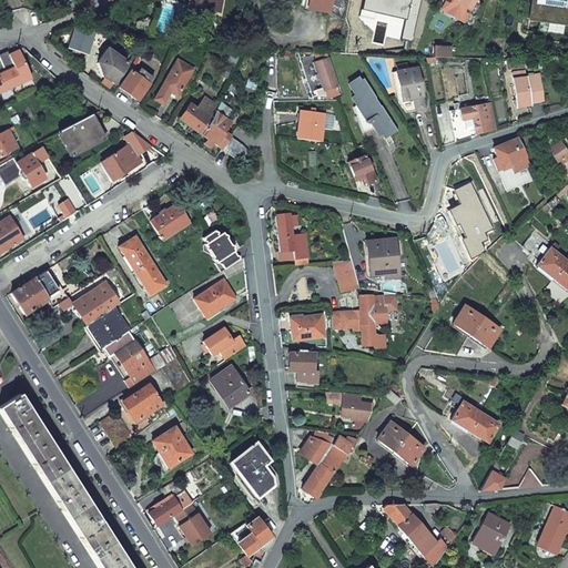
[(217,11),(220,0),(193,0),(193,6),(217,11)]
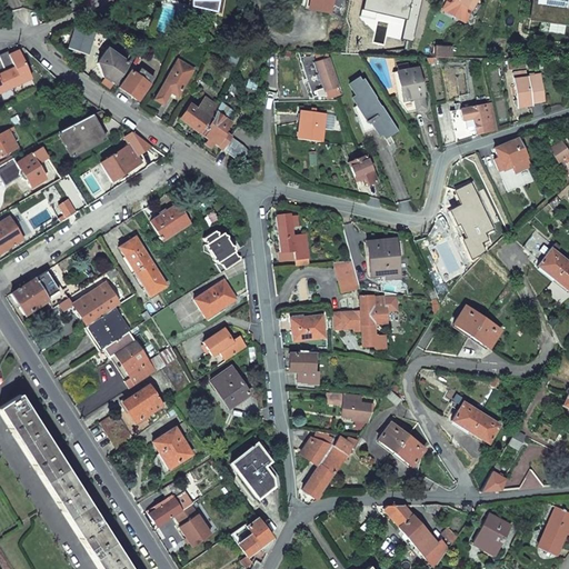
[(302,0),(302,2),(306,3),(306,7),(330,11),(343,19),(346,0),(302,0)]
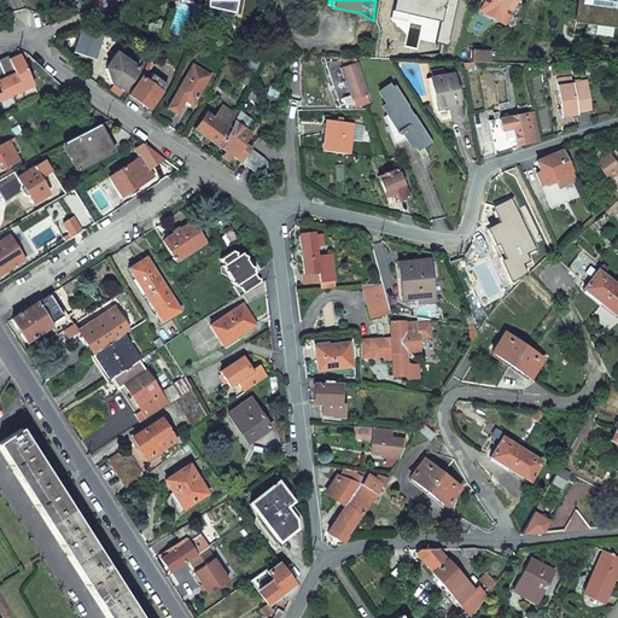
[(449,45),(459,0),(396,0),(395,11),(441,21),(436,41),(449,45)]
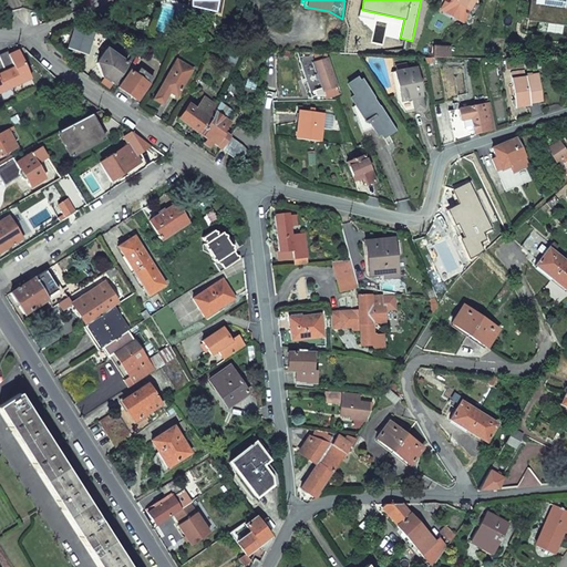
[(443,0),(437,11),(465,26),(478,0),(443,0)]
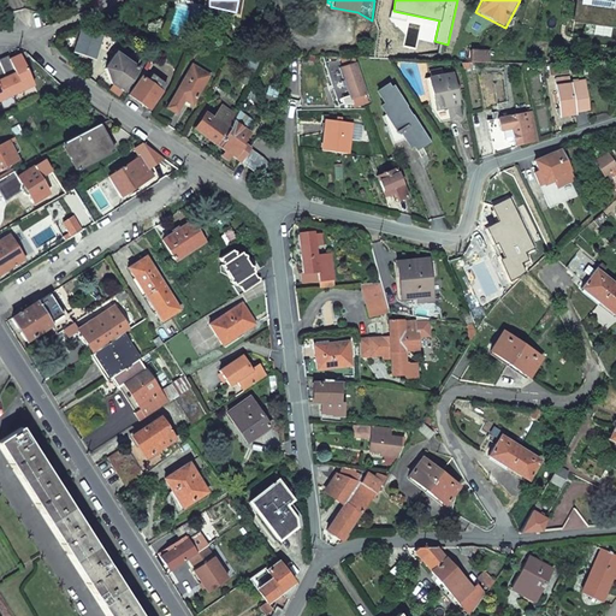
[(578,0),(576,19),(585,21),(612,25),(615,9),(611,7),(612,0),(606,0),(608,1),(604,1),(603,0),(578,0)]
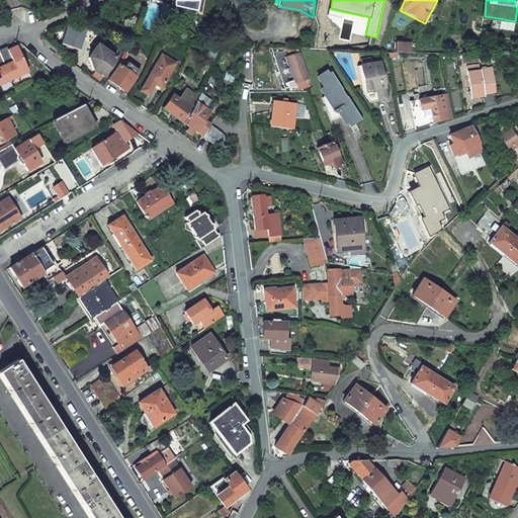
[(515,21),(492,17),(491,27),(513,31),(515,21)]
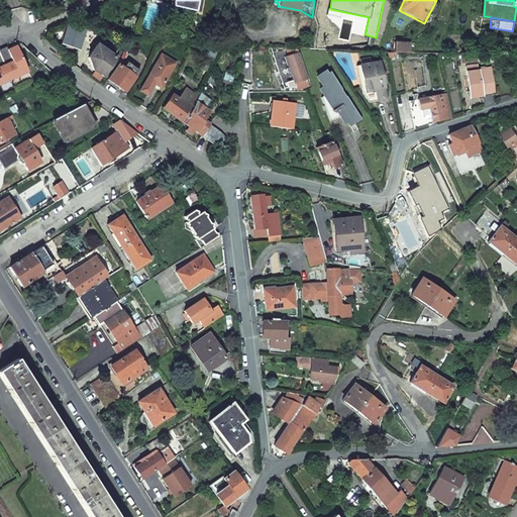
[(70,20),(62,44),(81,50),(89,26),(70,20)]
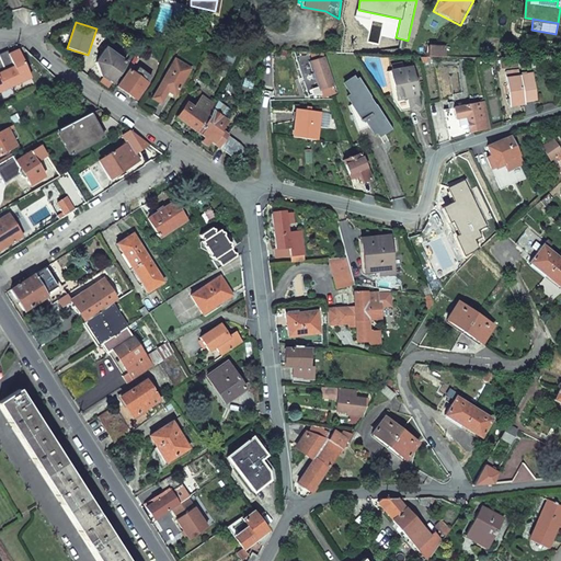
[(121,37),(114,34),(105,48),(118,56),(119,55),(112,49),(121,37)]
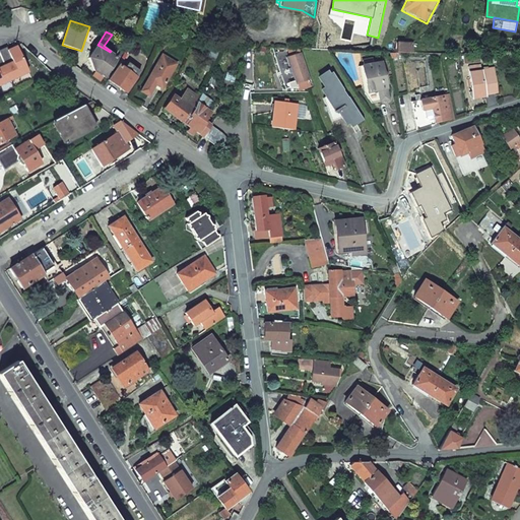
[(413,44),(397,44),(397,53),(412,54),(413,44)]
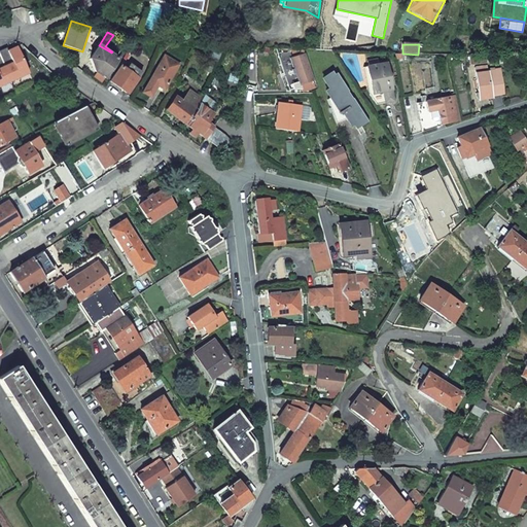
[(99,45),(90,59),(95,72),(97,73),(104,78),(118,58),(111,53),(99,45)]
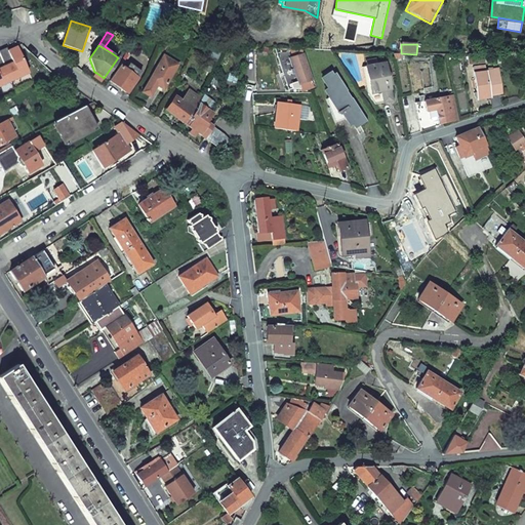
[(0,50),(0,57),(10,81),(28,73),(16,47),(13,48),(11,49),(12,51),(8,53),(6,48),(0,50)]
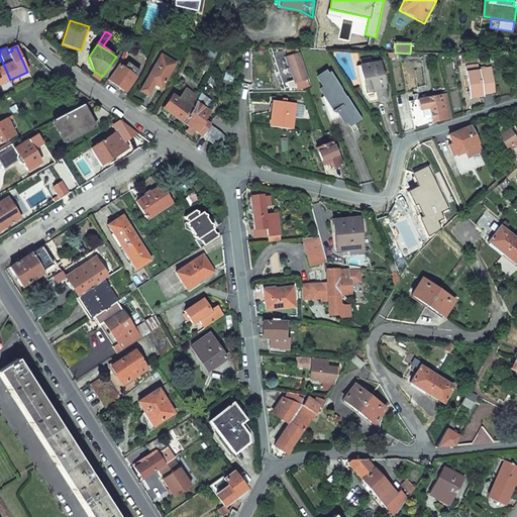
[(309,85),(295,48),(285,48),(288,56),(286,57),(294,80),(287,83),(289,88),(296,87),(298,89),(309,85)]
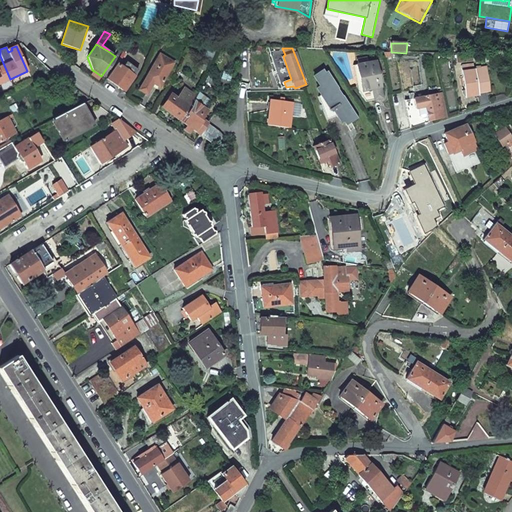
[(173,63),(159,55),(138,90),(145,94),(152,84),(159,87),(173,63)]
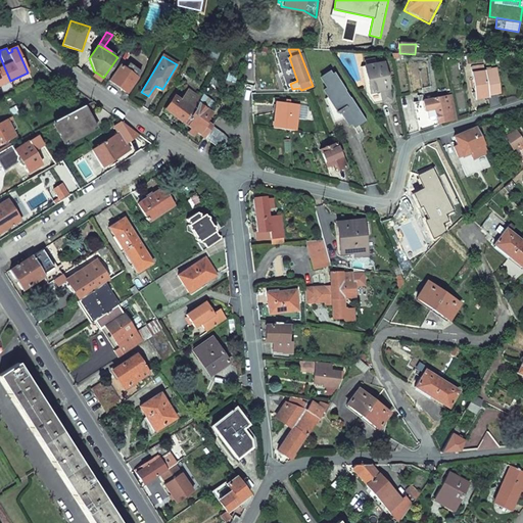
[(0,85),(10,81),(0,57),(0,85)]
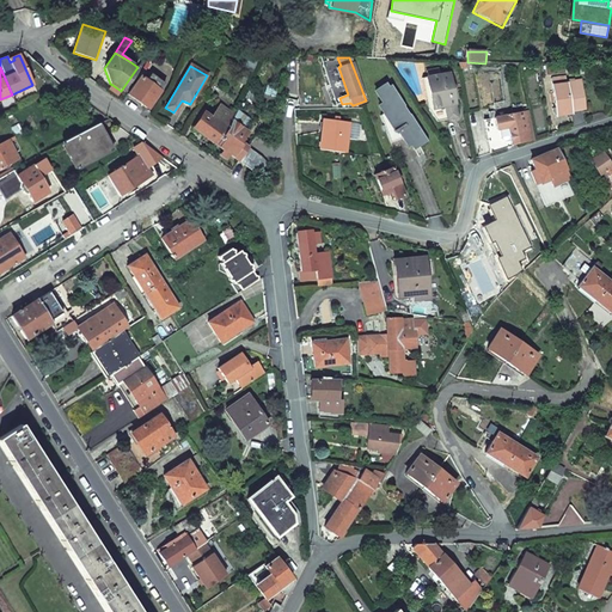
[(440,74),(439,68),(427,71),(428,78),(426,78),(433,109),(444,106),(446,120),(457,117),(447,73),(440,74)]
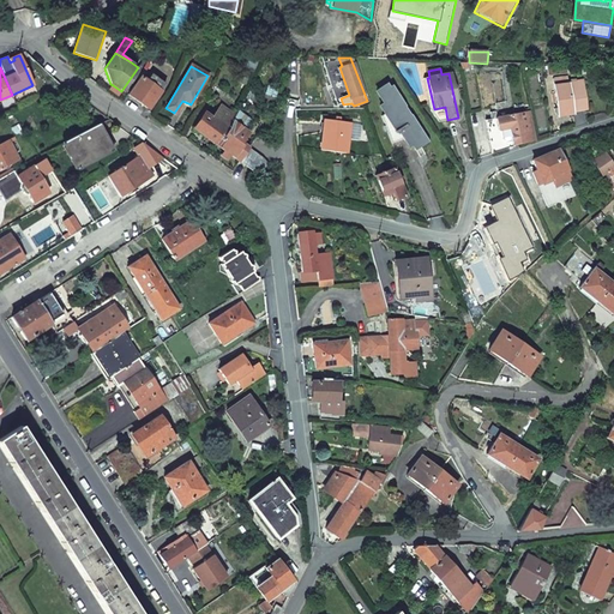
[(146,82),(140,77),(127,95),(133,100),(150,110),(163,89),(149,78),(146,82)]
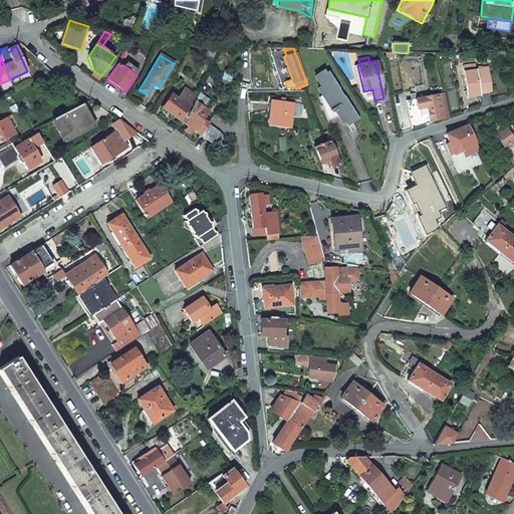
[(463,66),(467,90),(464,91),(465,94),(467,94),(467,96),(480,95),(479,92),(492,91),(489,68),(476,70),(475,64),(463,66)]
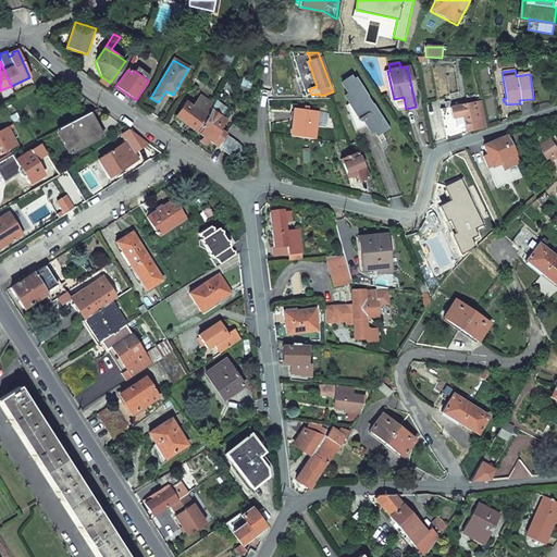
[(100,81),(108,87),(110,83),(102,77),(100,81)]
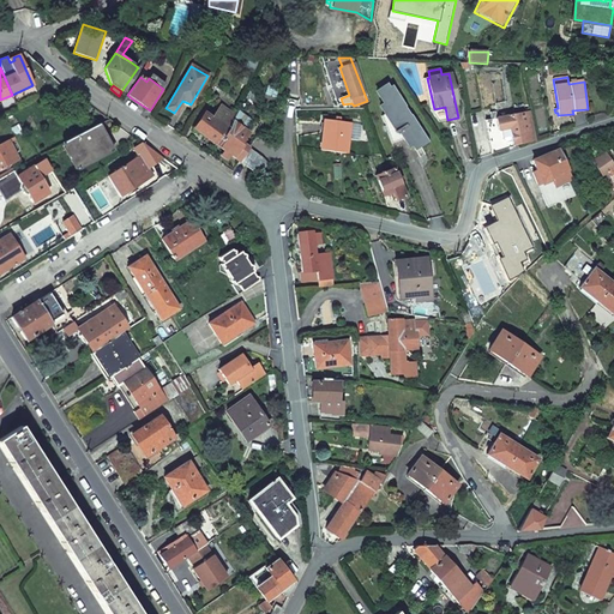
[(389,90),(386,85),(375,91),(384,103),(379,107),(385,114),(383,116),(392,143),(404,139),(409,146),(416,142),(420,146),(429,140),(413,115),(410,116),(404,107),(405,106),(393,86),(389,90)]
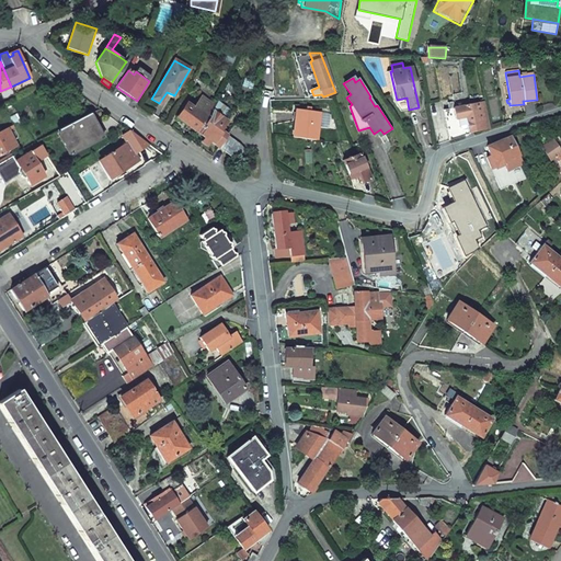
[(75,92),(65,100),(69,105),(80,96),(75,92)]
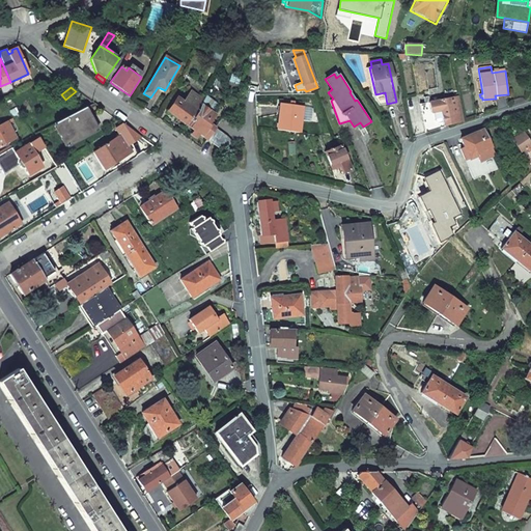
[(202,101),(190,92),(183,103),(176,99),(167,112),(187,127),(196,113),(200,105),(202,101)]
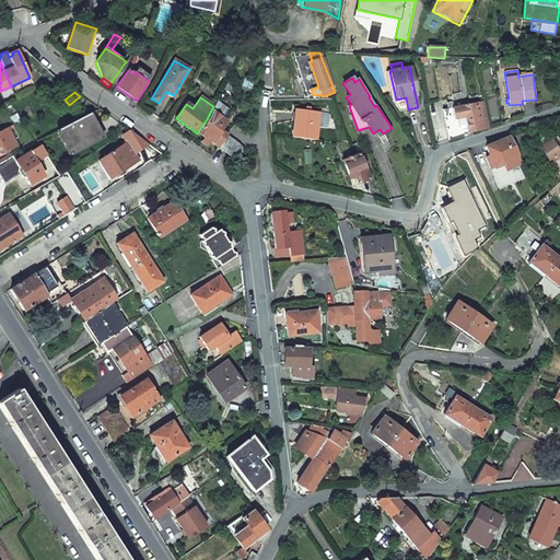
[(465,116),(468,132),(488,127),(482,103),(481,103),(481,100),(466,102),(467,106),(459,107),(453,108),(454,118),(462,117),(465,116)]
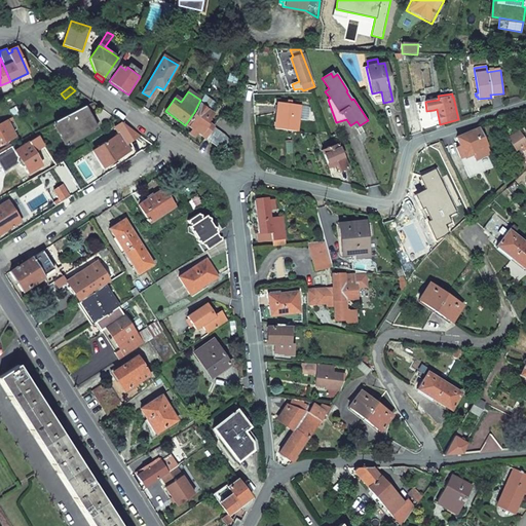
[(415,104),(421,133),(437,127),(434,110),(426,111),(425,102),(415,104)]
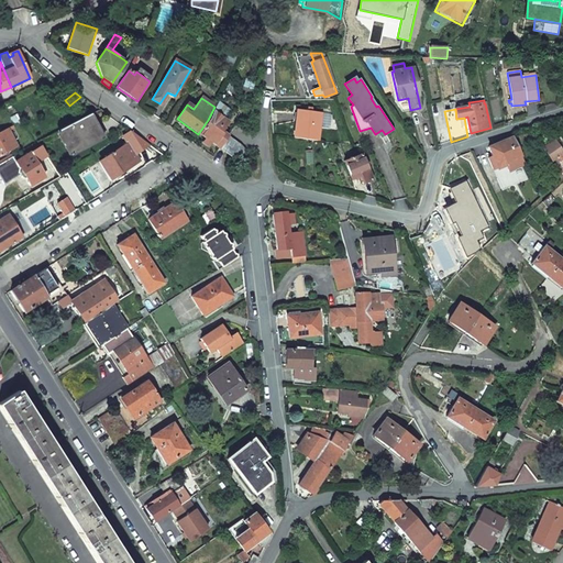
[(316,141),(319,113),(296,110),(293,138),(316,141)]
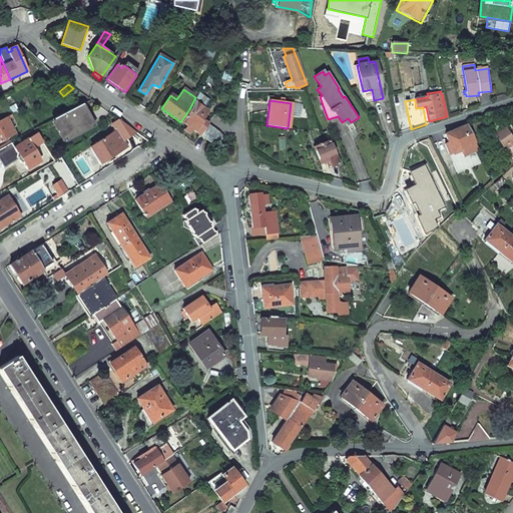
[(189,109),(180,122),(186,126),(183,130),(188,134),(191,130),(199,136),(207,124),(201,120),(207,111),(193,101),(189,109)]
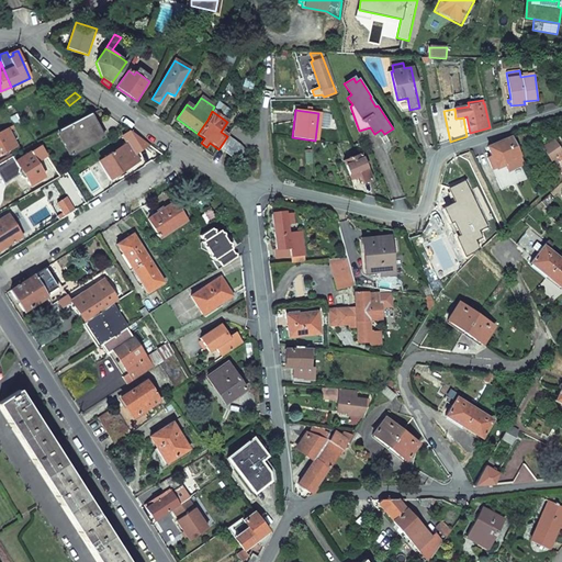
[(102,137),(90,115),(58,131),(71,154),(102,137)]
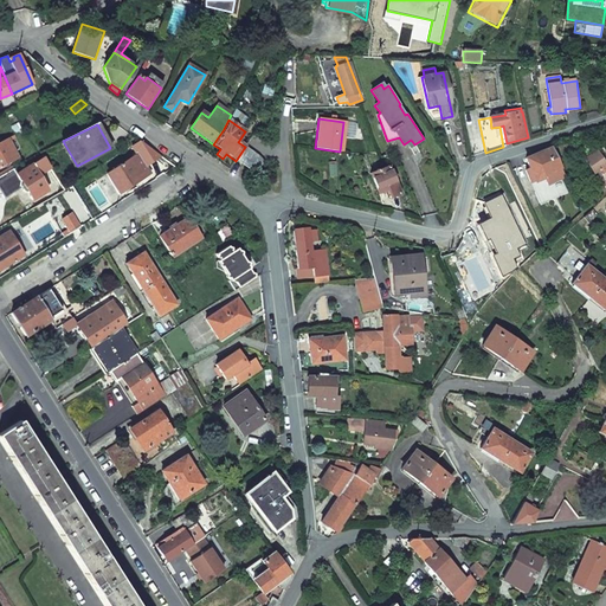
[(0,166),(17,158),(7,139),(0,142),(0,166)]
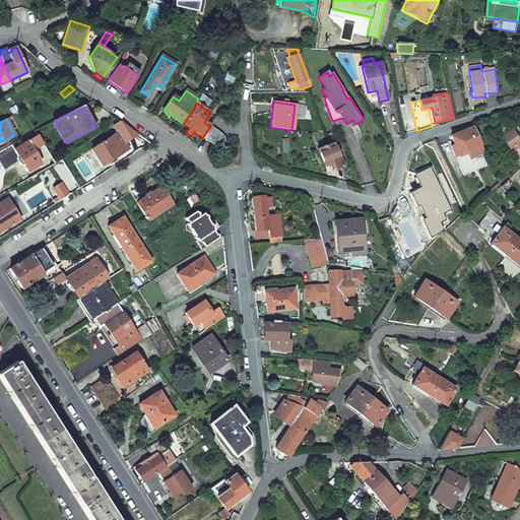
[(125,144),(140,134),(121,121),(113,126),(117,133),(125,144)]
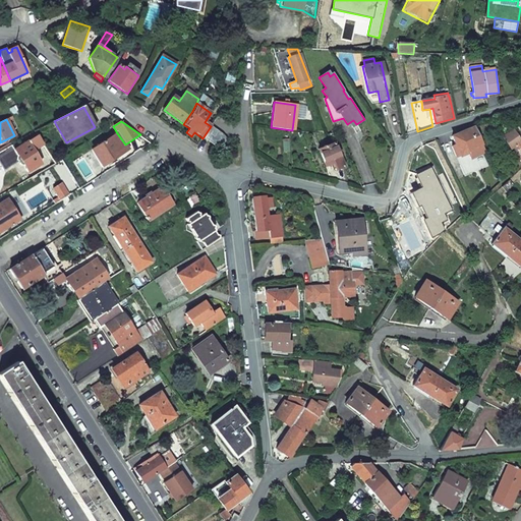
[(488,152),(476,125),(458,133),(453,135),(455,139),(457,145),(453,147),(457,158),(462,156),(462,157),(470,154),(472,159),(488,152)]
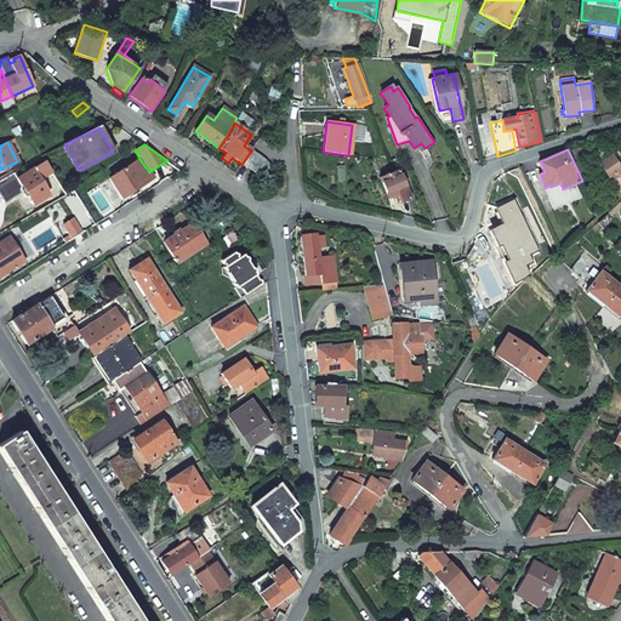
[(265,160),(251,151),(241,165),(261,178),(271,166),(265,160)]
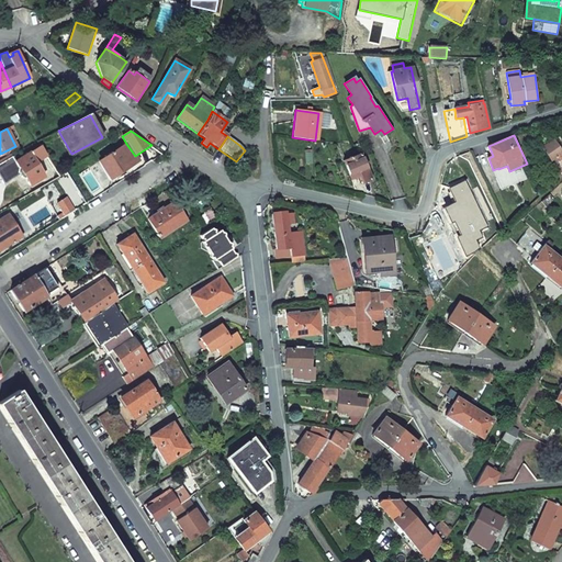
[(561,148),(555,139),(543,148),(548,155),(544,157),(548,163),(551,160),(559,172),(554,176),(558,181),(561,177),(561,148)]
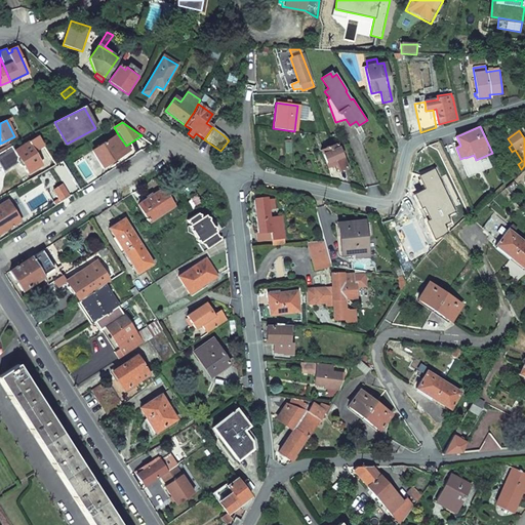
[(126,146),(118,134),(94,150),(99,159),(104,157),(107,163),(128,149),(126,146)]
